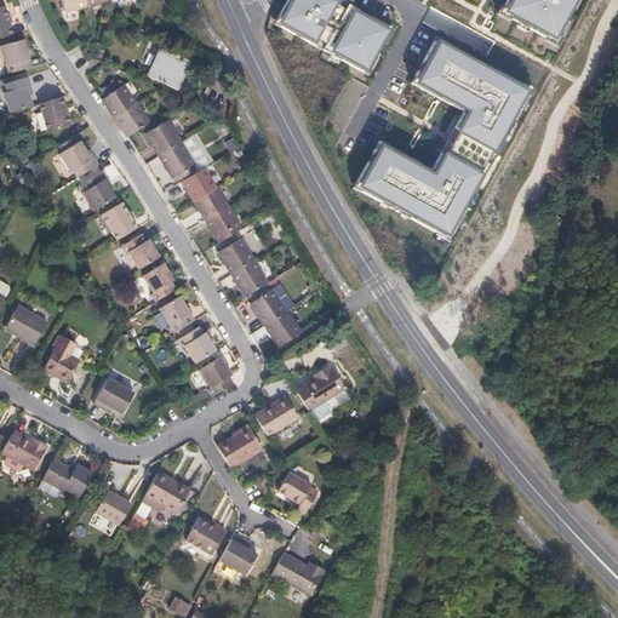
[(64,0),(67,10),(90,4),(89,0),(64,0)]
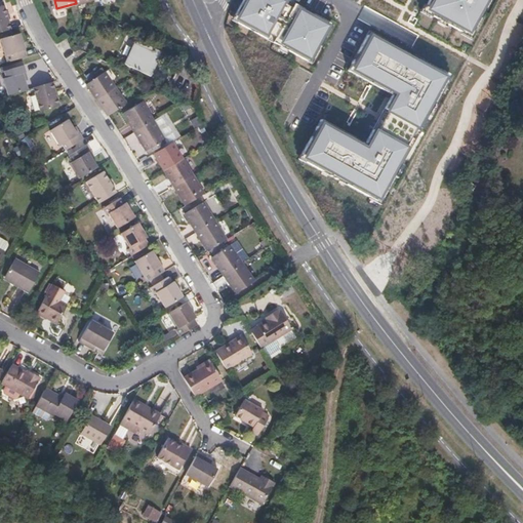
[(293,7),(281,0),(244,0),(233,22),(312,64),(332,31),(293,7)]
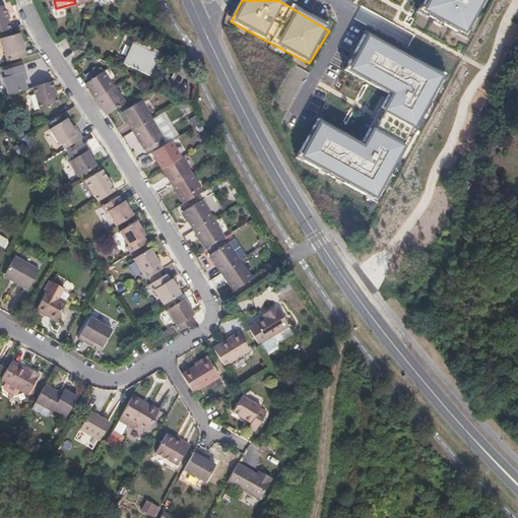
[(427,0),(422,11),(440,19),(470,37),(488,0),(427,0)]
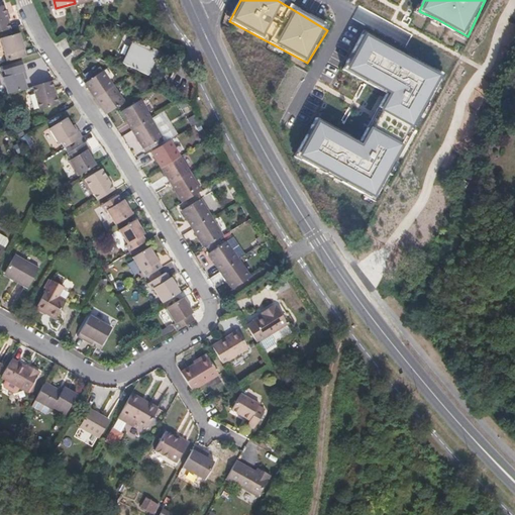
[(0,29),(12,26),(6,3),(0,4),(0,29)]
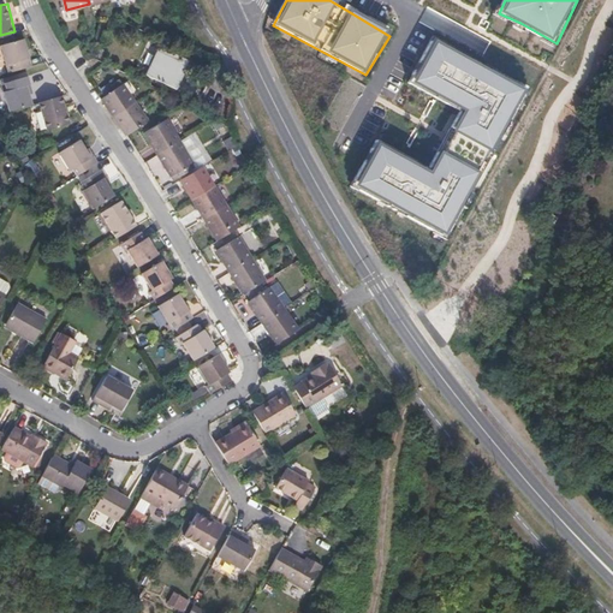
[(10,70),(33,64),(25,36),(1,42),(10,70)]
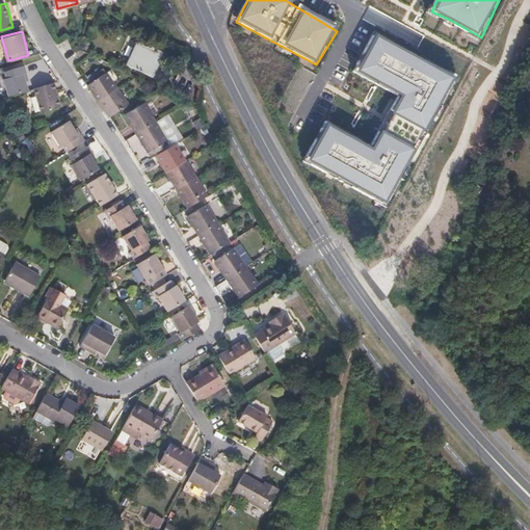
[(453,76),(378,36),(359,72),(387,86),(358,140),(327,125),(308,161),(386,203),(453,76)]
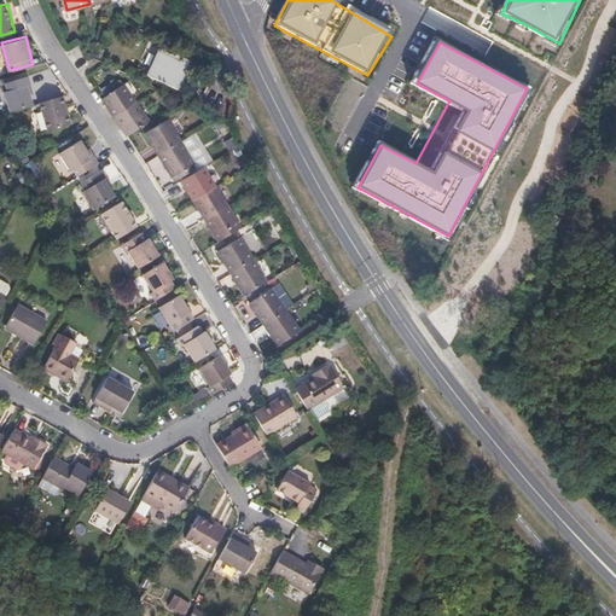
[(176,85),(182,70),(187,59),(162,47),(150,73),(176,85)]
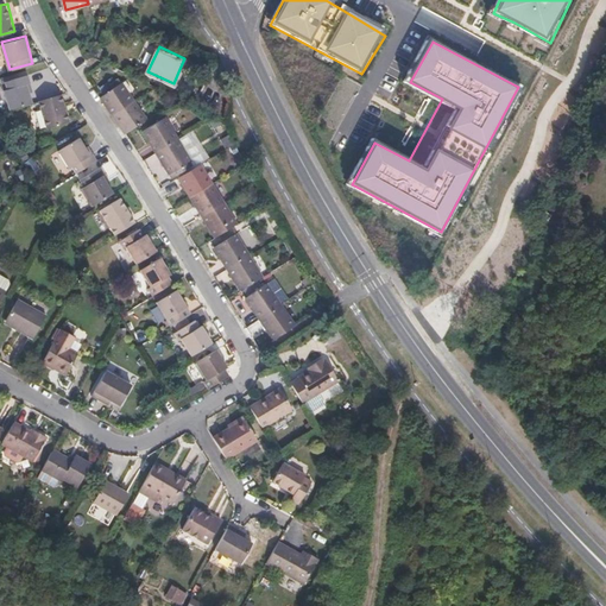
[(180,69),(174,83),(177,86),(184,70),(180,69)]
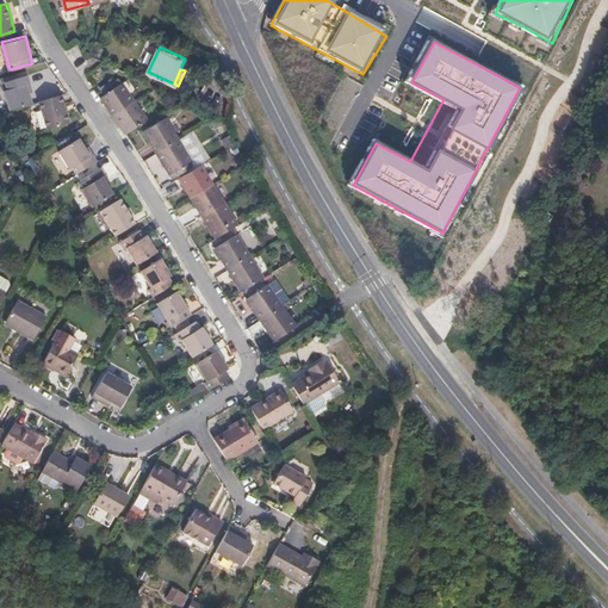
[(18,70),(7,74),(8,76),(5,78),(7,87),(5,87),(10,107),(11,107),(33,101),(29,82),(31,82),(29,73),(19,75),(18,70)]
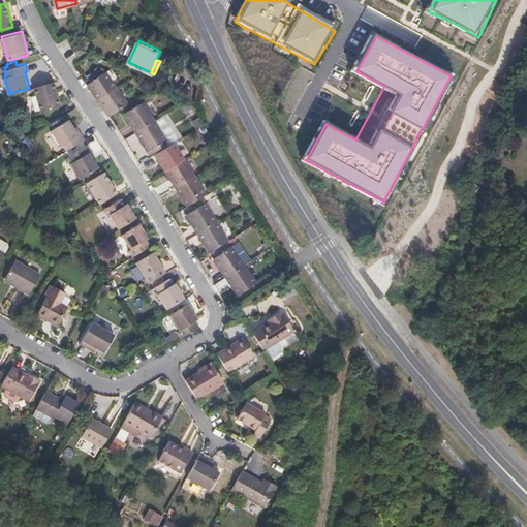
[(101,96),(120,84),(109,68),(91,81),(101,96)]
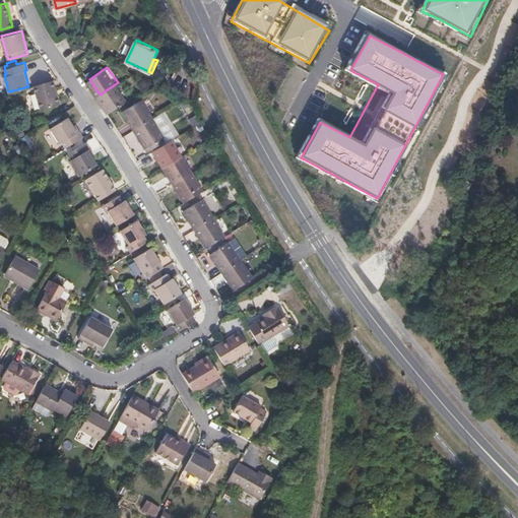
[(53,79),(33,84),(39,106),(58,101),(53,79)]
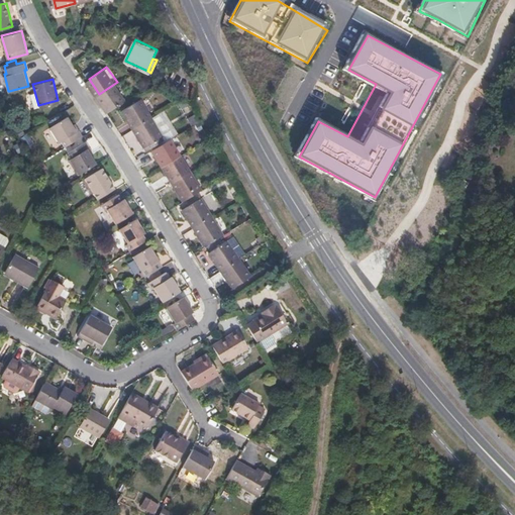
[(127,98),(117,82),(99,94),(109,109),(127,98)]
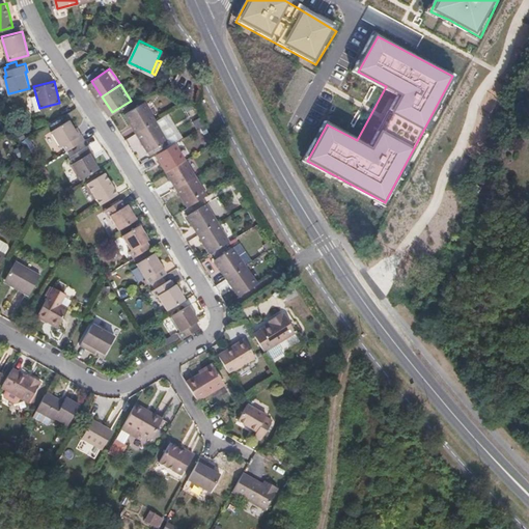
[(137,130),(156,118),(145,102),(127,113),(137,130)]
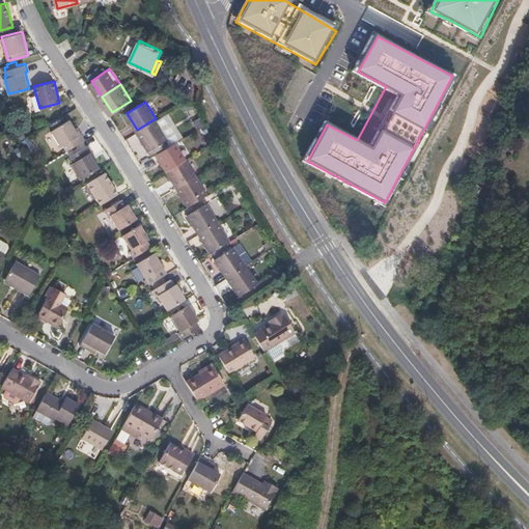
[(156,118),(137,130),(149,149),(167,138),(156,118)]
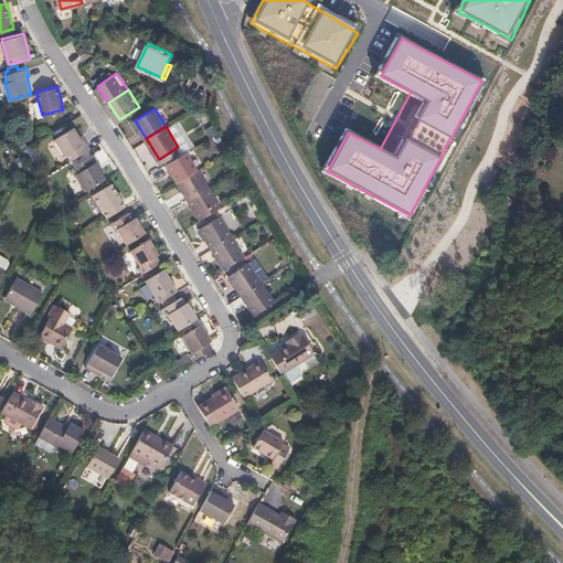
[(91,149),(86,141),(84,142),(80,136),(75,128),(55,139),(65,155),(67,153),(72,161),(91,149)]
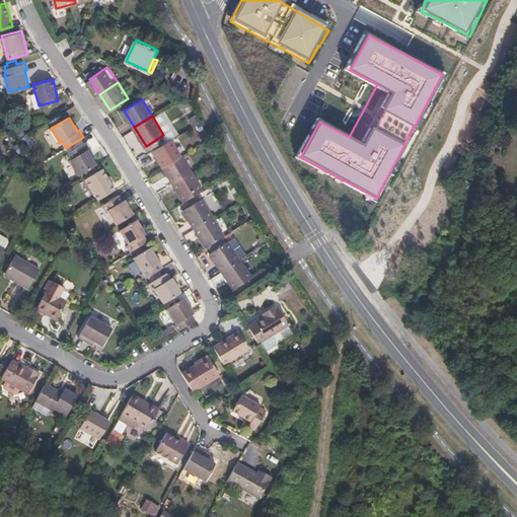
[(162,165),(180,154),(170,137),(152,149),(162,165)]
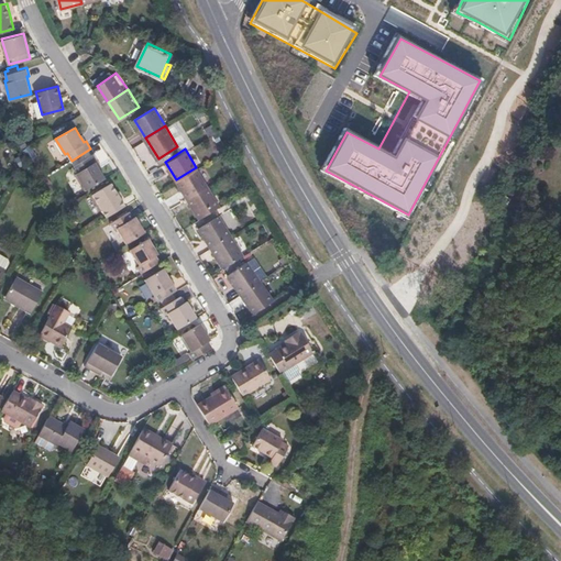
[(105,178),(99,169),(95,162),(98,160),(92,153),(74,164),(78,172),(76,173),(86,190),(105,178)]
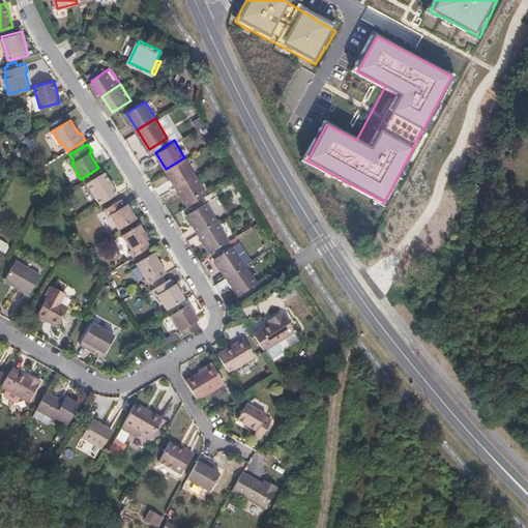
[(176,185),(195,174),(184,157),(166,169),(176,185)]
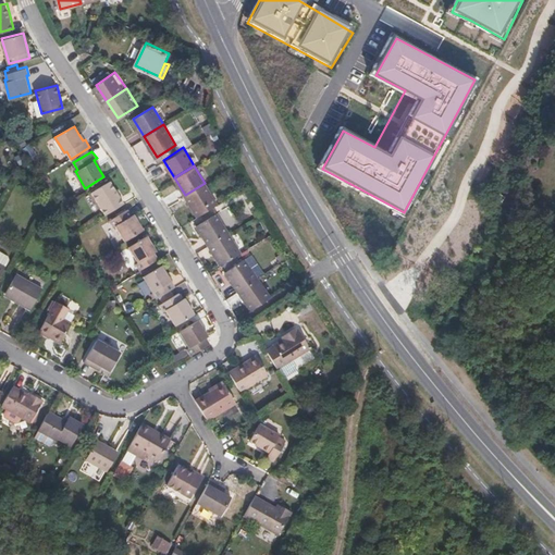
[(106,216),(124,205),(110,181),(91,193),(106,216)]
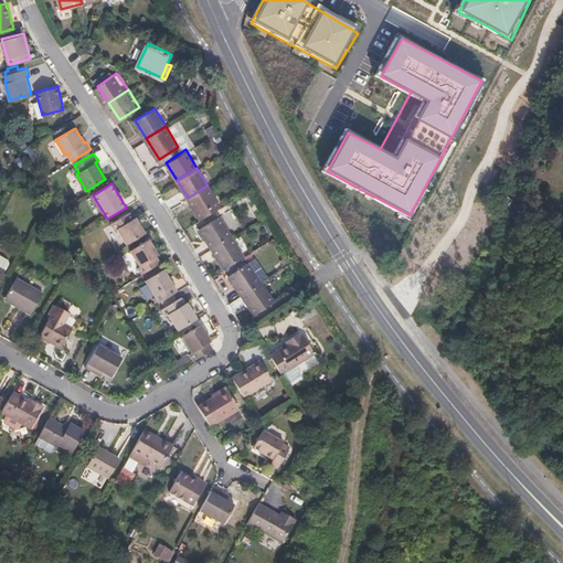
[(220,205),(208,186),(188,198),(200,218),(220,205)]
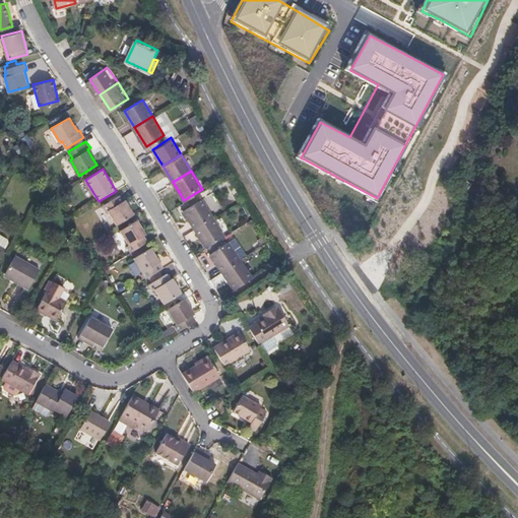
[(116,225),(134,214),(124,198),(122,200),(118,193),(100,204),(104,210),(107,209),(116,225)]
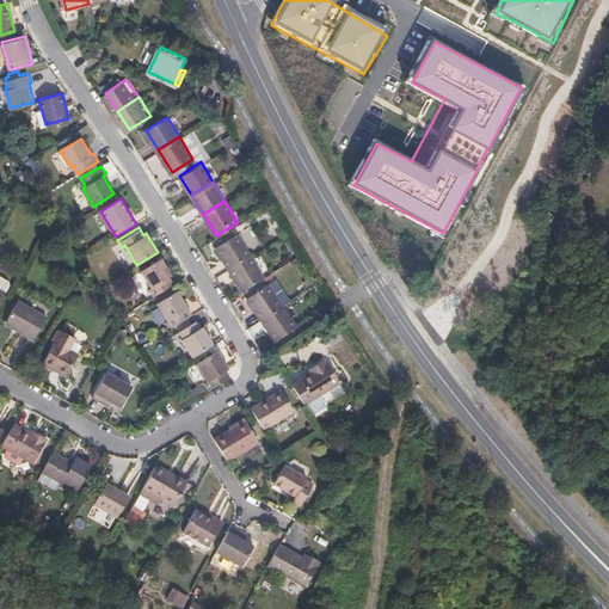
[(229,268),(251,254),(238,232),(216,246),(229,268)]
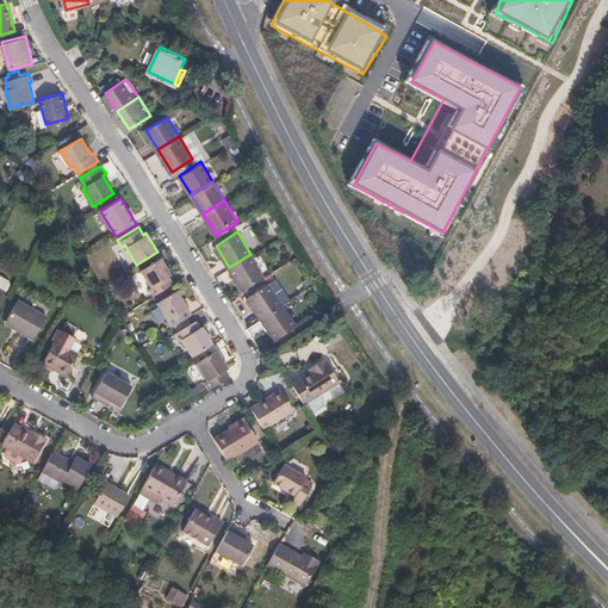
[(264,275),(250,254),(229,267),(242,289),(264,275)]
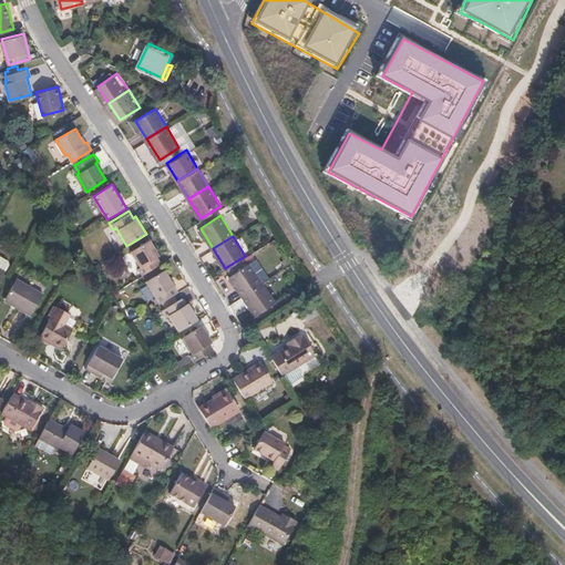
[(142,276),(162,265),(156,256),(160,254),(150,238),(130,250),(140,267),(137,268),(142,276)]
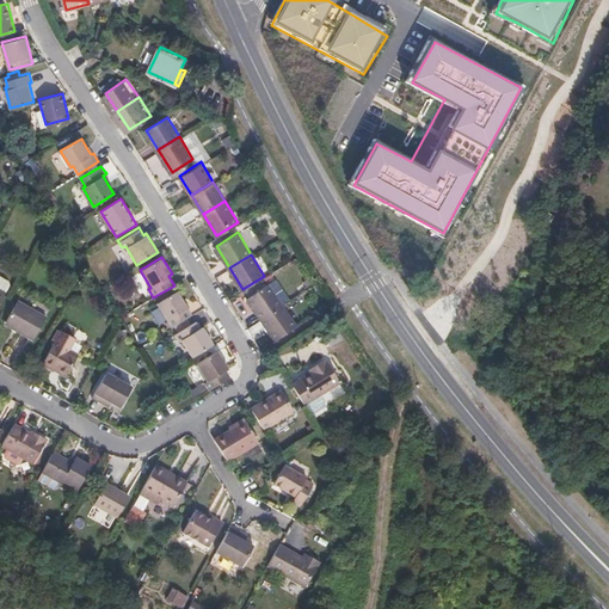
[(10,280),(0,274),(0,301),(11,283),(10,280)]
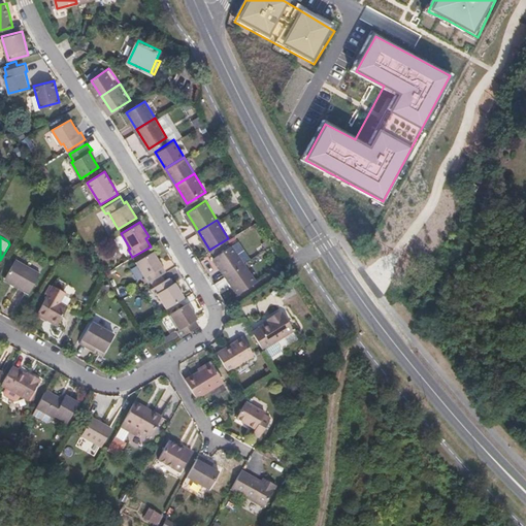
[(226,274),(243,262),(231,243),(214,256),(226,274)]
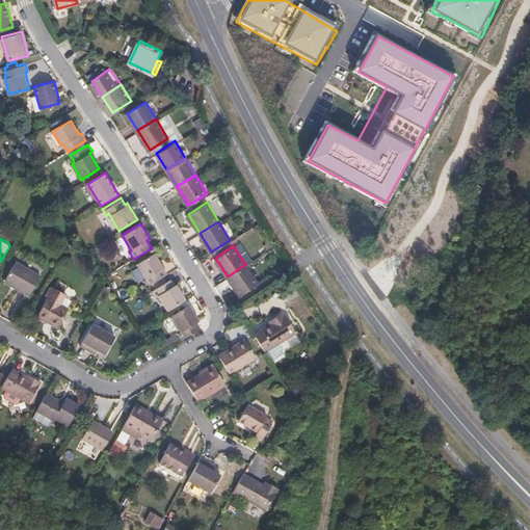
[(150,286),(167,275),(155,254),(137,264),(150,286)]
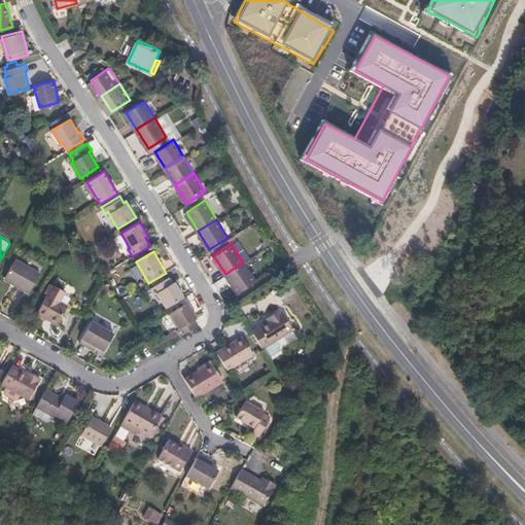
[(19,284),(16,286),(29,293),(40,274),(16,260),(6,278),(19,284)]
